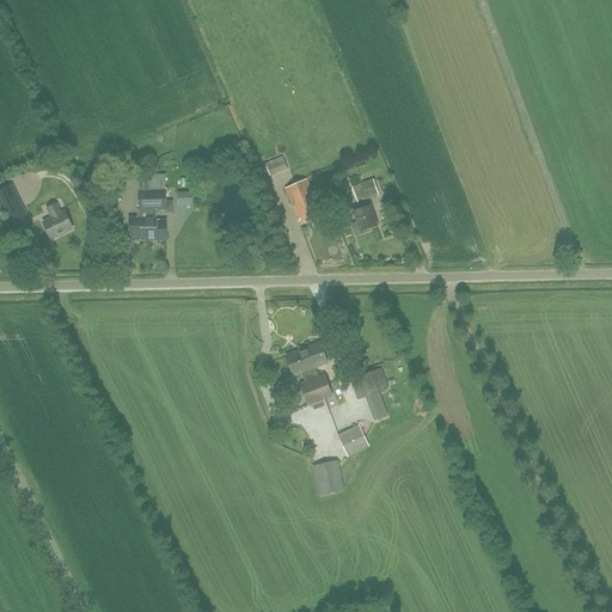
[(270,177),(288,170),(283,158),(265,164),(270,177)]
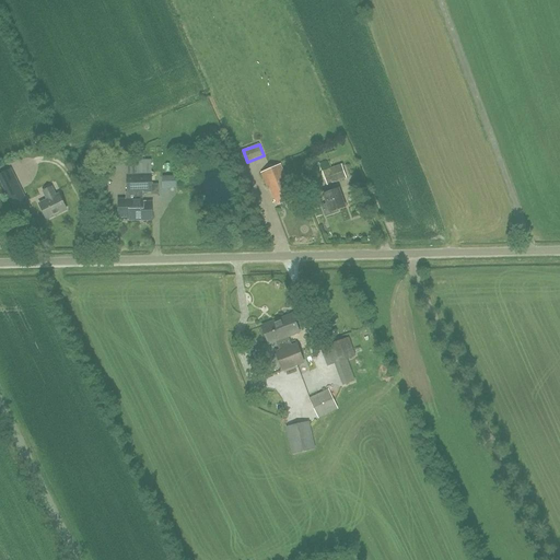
[(152,185),(151,160),(127,161),(128,193),(127,193),(127,199),(119,200),(119,217),(135,217),(135,220),(152,220),(152,202),(143,202),(143,199),(142,199),(142,193),(152,193),(152,195),(159,195),(159,184),(152,185)]
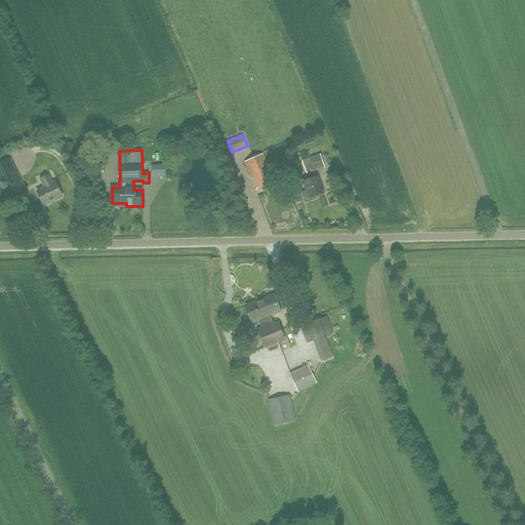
[(260,192),(274,186),(267,168),(269,167),(264,154),(245,162),(250,175),(253,174),(260,192)]
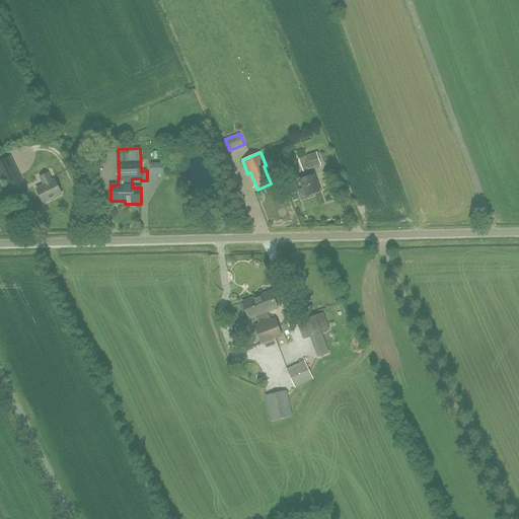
[(316,153),(299,159),(303,171),(320,165),(316,153)]
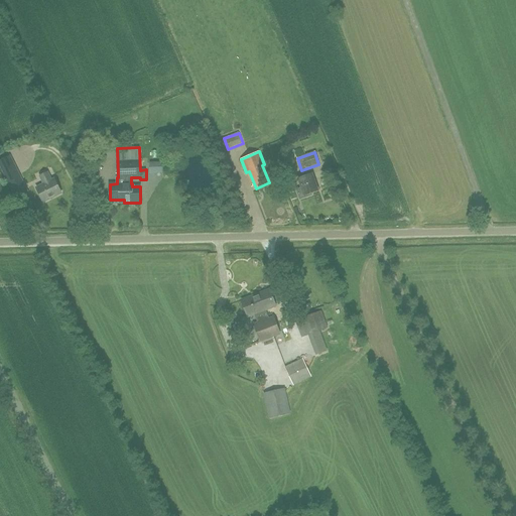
[(4,174),(11,189),(24,183),(16,168),(4,174)]
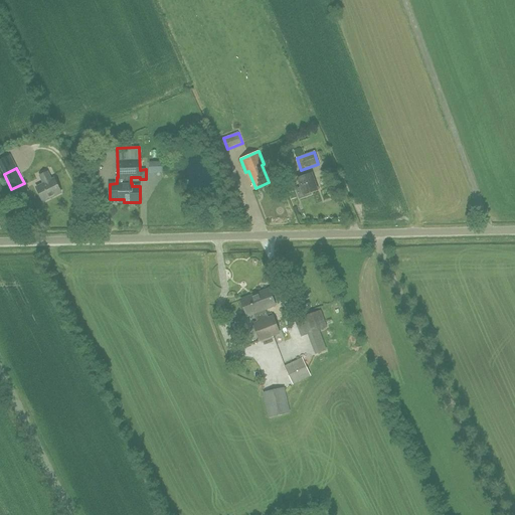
[(43,201),(61,192),(55,179),(51,180),(47,172),(40,176),(44,184),(36,187),(43,201)]
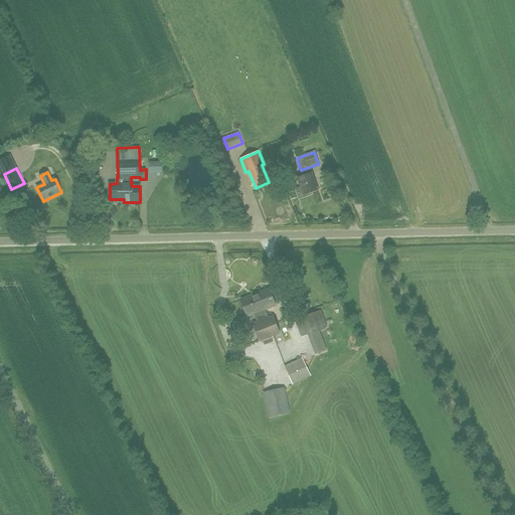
[(298,179),(301,188),(296,190),(300,199),(311,195),(310,193),(318,190),(312,174),(298,179)]
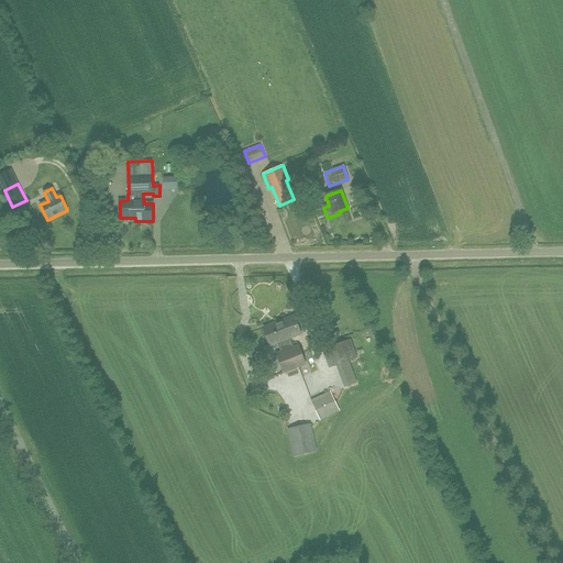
[(307,364),(299,346),(294,349),(290,339),(301,334),(295,317),(264,328),(269,346),(278,343),(282,353),(277,355),(284,373),(307,364)]
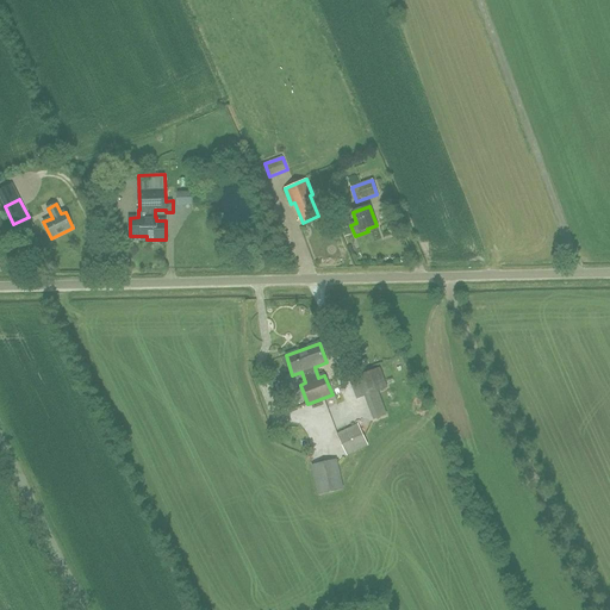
[(375,393),(388,388),(380,367),(349,380),(358,400),(363,398),(373,421),(385,416),(375,393)]
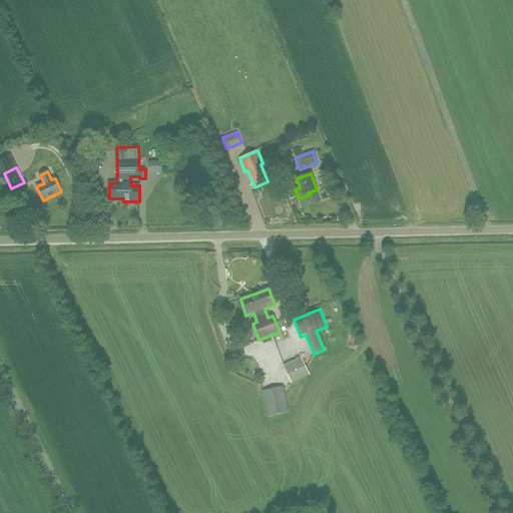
[(293,384),(311,375),(302,357),(283,365),(293,384)]
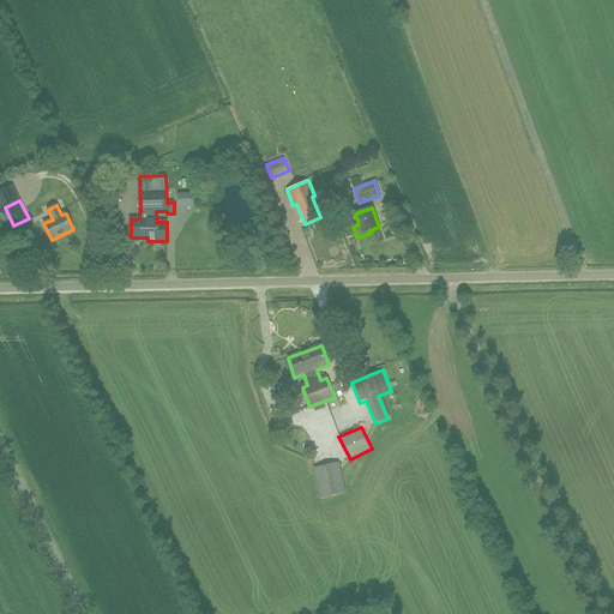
[(321,498),(345,492),(338,463),(314,469),(321,498)]
